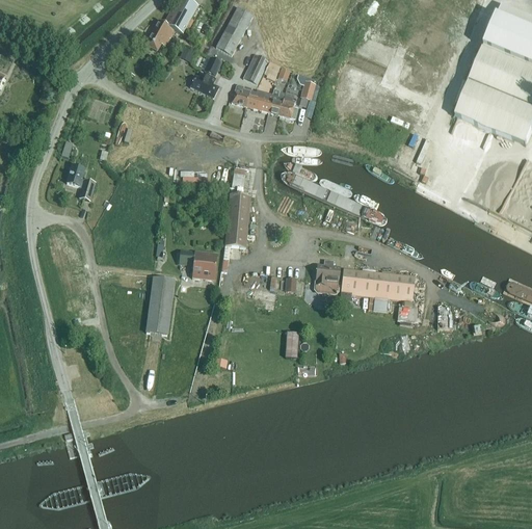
[(182,34),(197,6),(186,0),(177,0),(164,23),(159,20),(145,44),(157,51),(161,44),(164,45),(174,29),(182,34)]
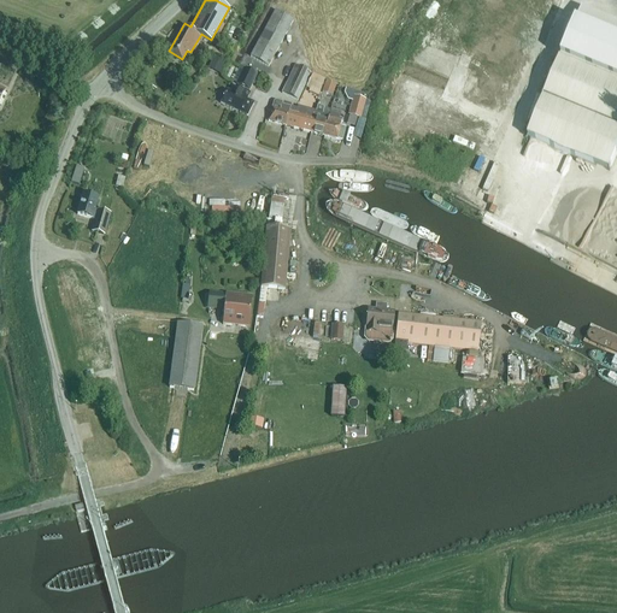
[(269,64),(294,18),(275,7),(250,54),(269,64)]
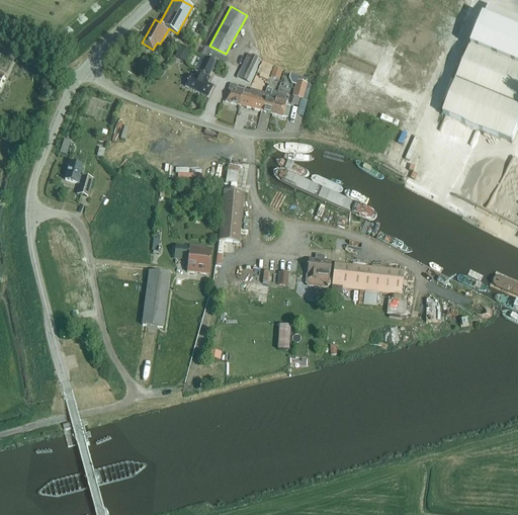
[(470,48),(517,68),(517,30),(485,16),(470,48)]
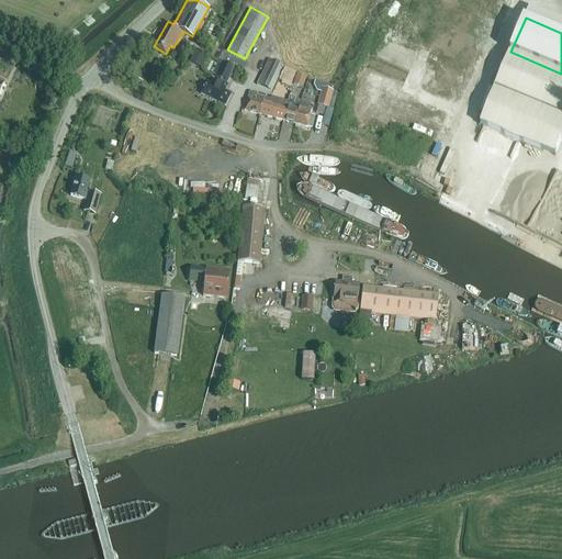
[(189,59),(200,65),(205,55),(194,49),(189,59)]
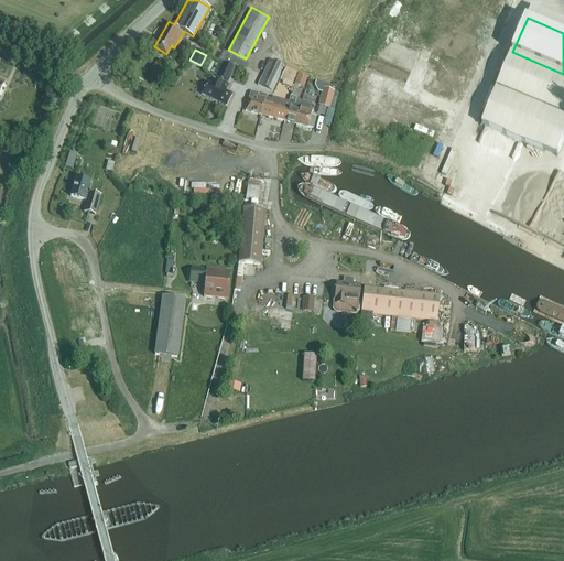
[(507,63),(483,122),(556,154),(563,135),(563,74),(512,52),(508,64),(507,63)]
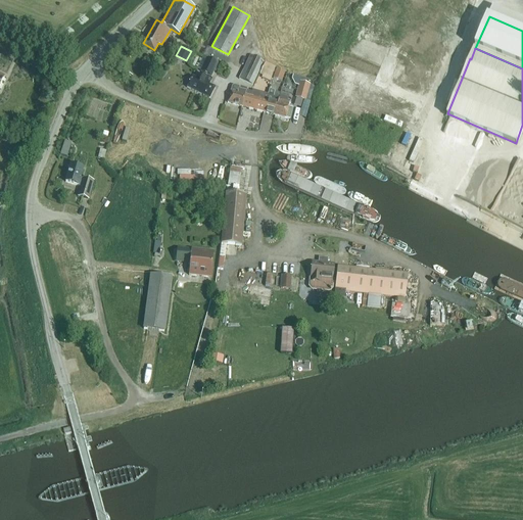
[(239,77),(253,83),(265,59),(250,53),(239,77)]
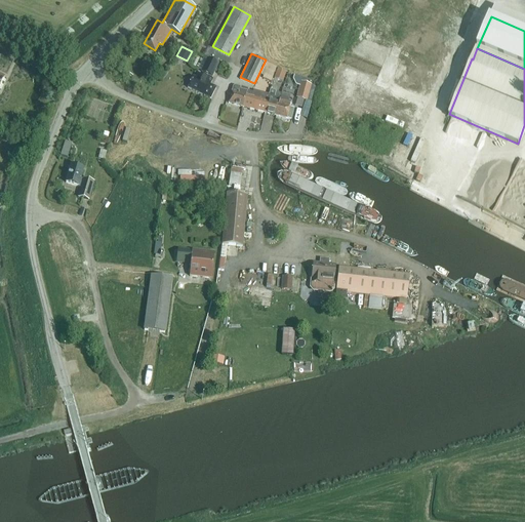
[(218,62),(208,56),(204,54),(199,65),(201,66),(199,68),(202,70),(212,74),(218,62)]
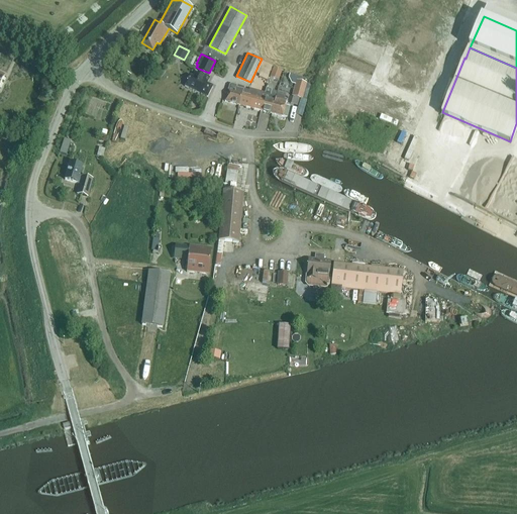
[(257,69),(268,74),(272,64),(262,60),(257,69)]
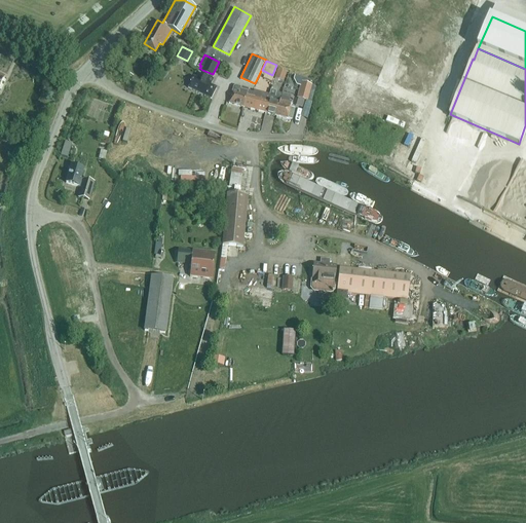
[(284,79),(287,70),(277,67),(274,76),(284,79)]
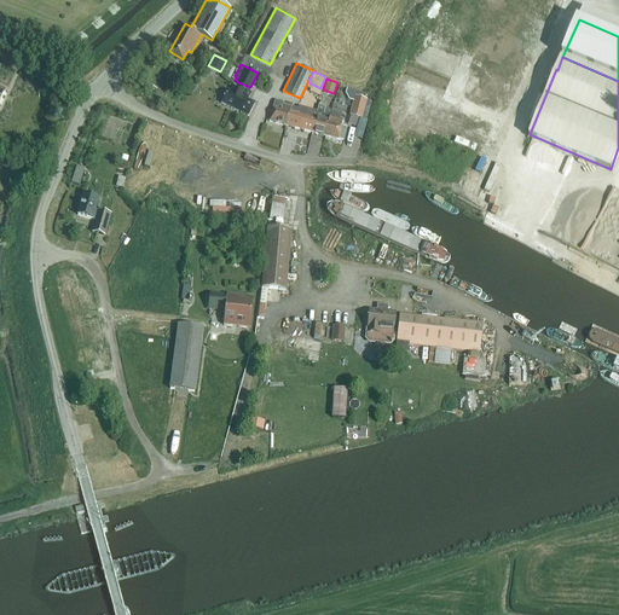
[(249,93),(244,91),(246,88),(238,85),(236,91),(227,87),(221,100),(248,114),(255,100),(248,97),(249,93)]
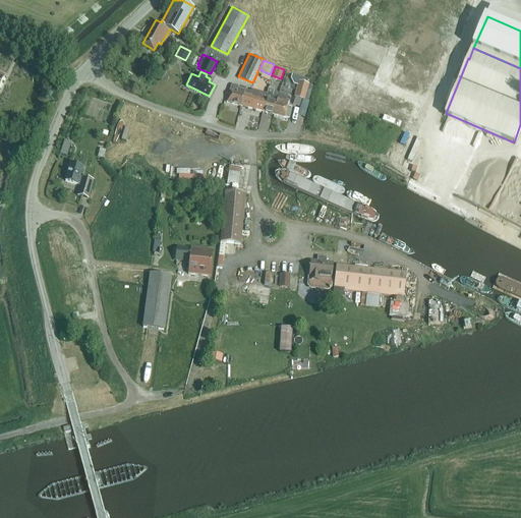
[(308,77),(300,74),(294,94),(304,97),(308,81),(307,80),(308,77)]
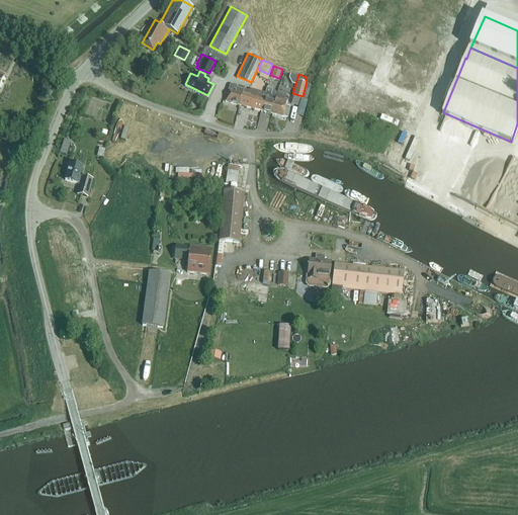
[(243,91),(243,87),(244,85),(232,82),(230,83),(226,99),(240,103),(243,91)]
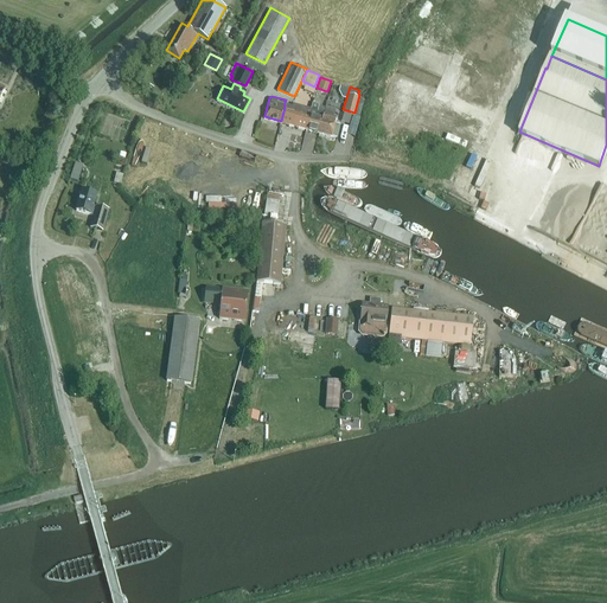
[(325,106),(318,103),(318,102),(312,101),(311,107),(305,127),(318,130),(324,110),(325,106)]
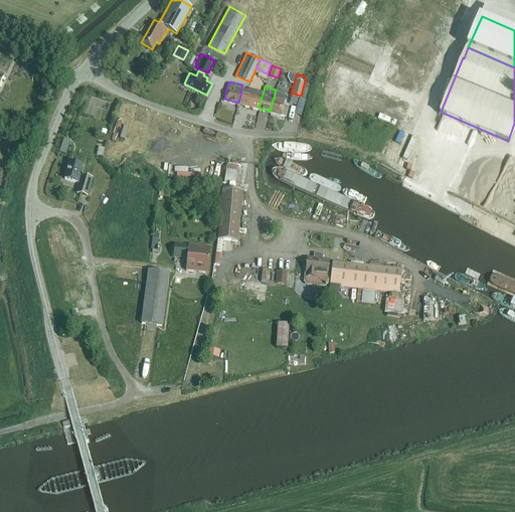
[(241,87),(241,91),(238,103),(259,108),(264,91),(251,88),(250,89),(241,87)]
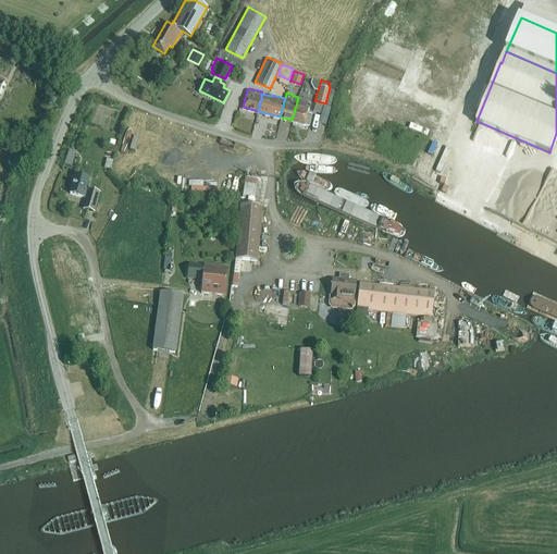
[(308,99),(298,97),(297,101),(292,120),(309,124),(312,112),(308,111),(309,106),(307,105),(308,99)]
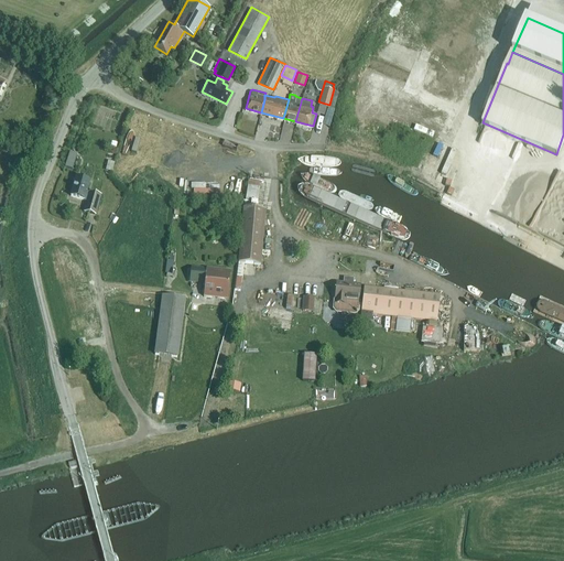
[(77,152),(71,150),(65,164),(72,166),(77,152)]
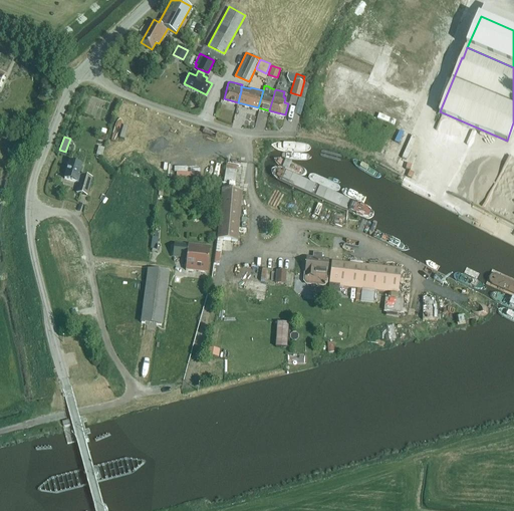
[(97,144),(95,152),(101,154),(103,146),(97,144)]
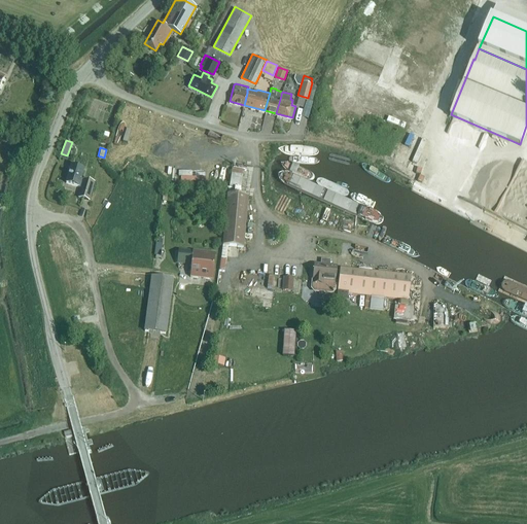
[(81,177),(84,168),(75,165),(74,167),(70,166),(66,181),(79,184),(81,184),(79,196),(90,199),(94,181),(83,178),(81,177)]
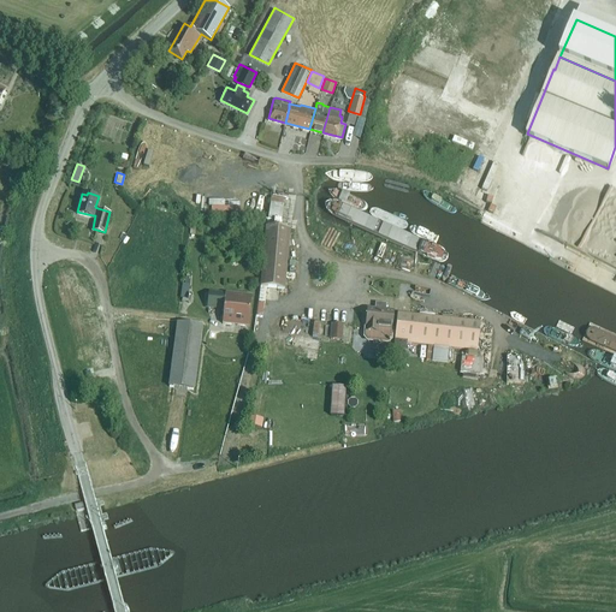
[(226,202),(226,197),(213,196),(213,208),(242,209),(242,203),(226,202)]
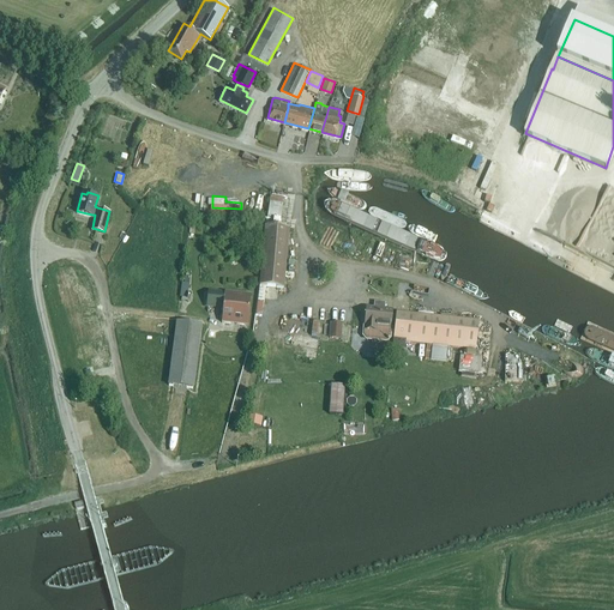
[(265,223),(259,283),(283,285),(289,225),(265,223)]
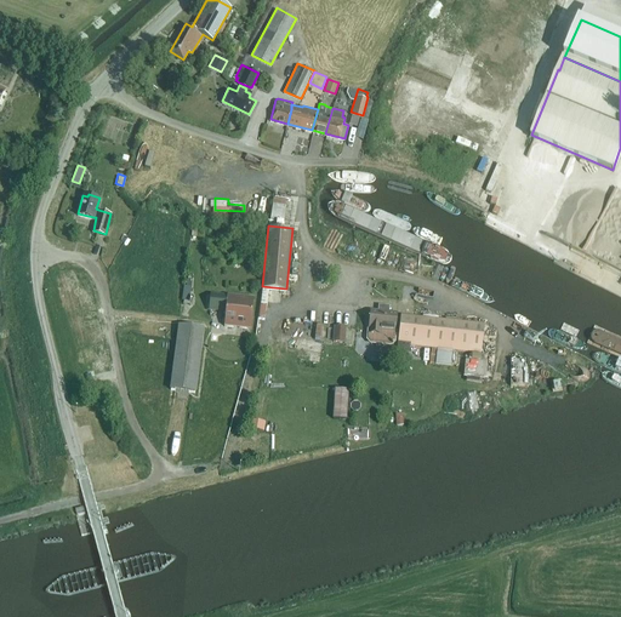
[(252,295),(210,291),(209,308),(226,309),(224,324),(250,326),(254,295),(252,295)]
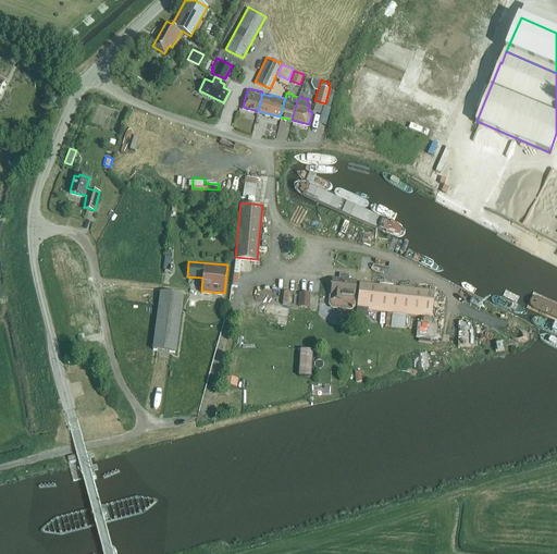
[(331,298),(330,305),(332,307),(351,308),(354,306),(354,297),(356,279),(349,278),(349,273),(339,272),(338,280),(332,279),(331,298)]
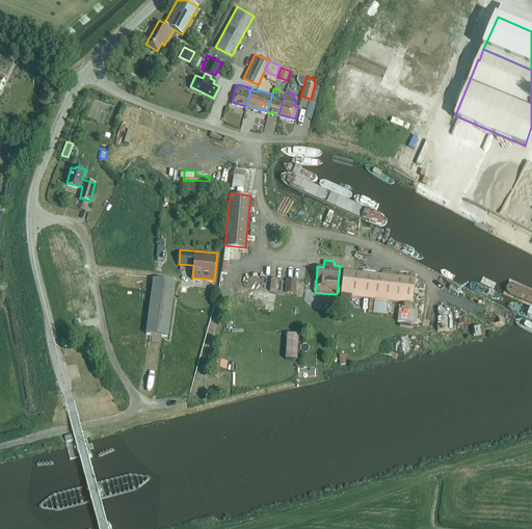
[(343,268),(340,299),(350,300),(351,294),(382,297),(411,300),(415,275),(382,272),(343,268)]
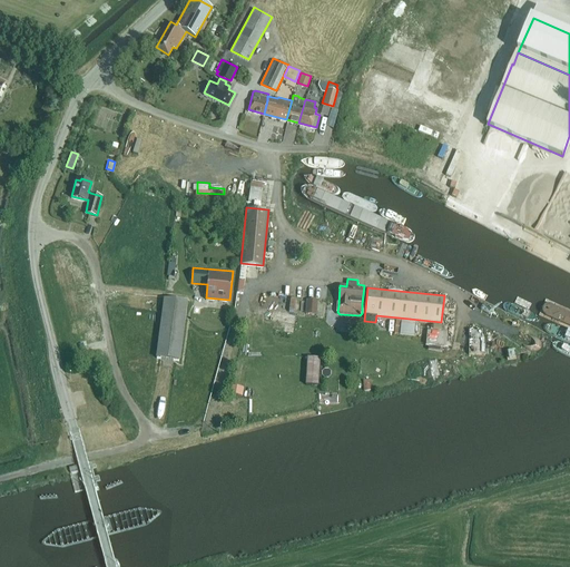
[(258,301),(272,301),(272,305),(301,305),(301,294),(258,293),(258,301)]
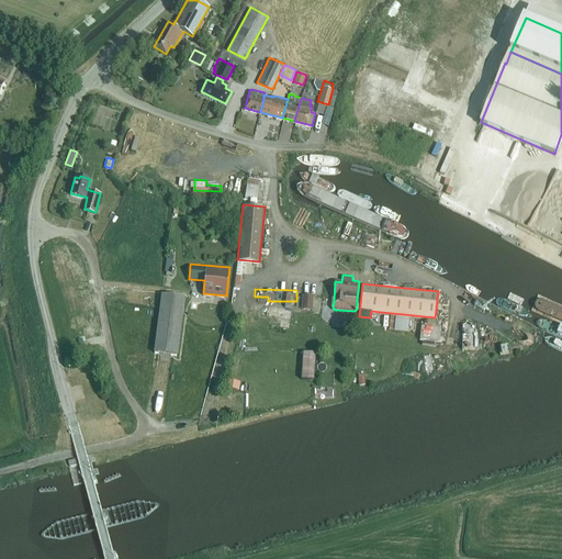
[(160,308),(155,351),(172,354),(177,354),(182,310),(184,297),(163,293),(160,308)]
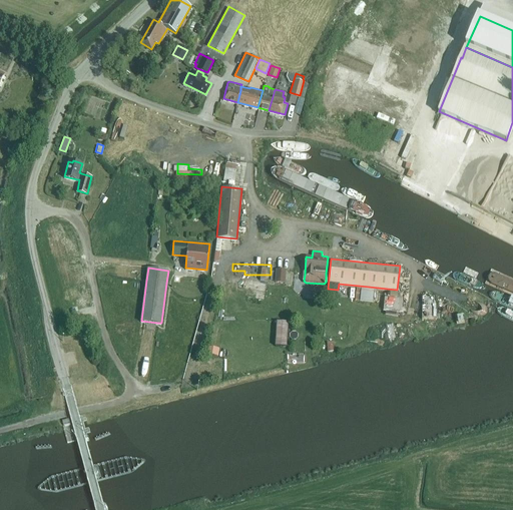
[(285,282),(286,268),(276,268),(275,281),(285,282)]
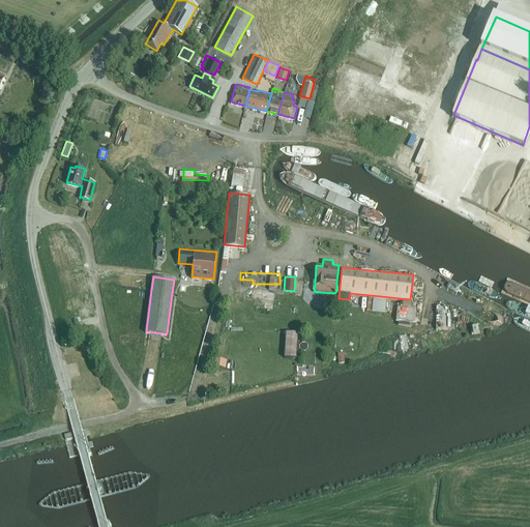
[(275,288),(269,287),(251,285),(248,296),(273,299),(275,288)]
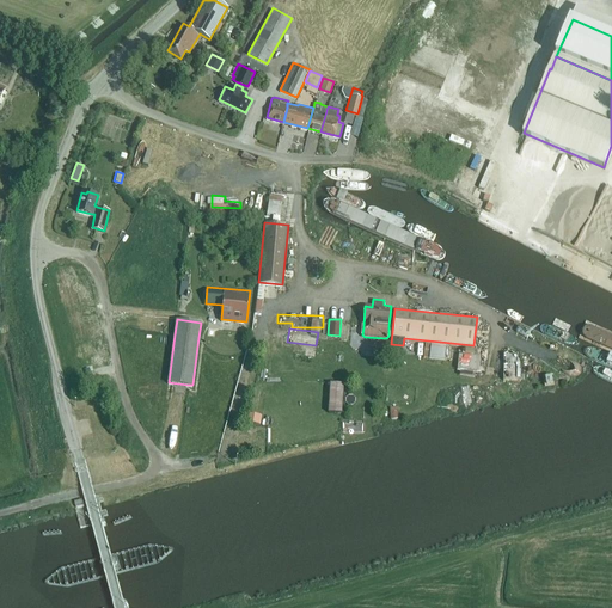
[(316,355),(317,345),(305,344),(304,354),(316,355)]
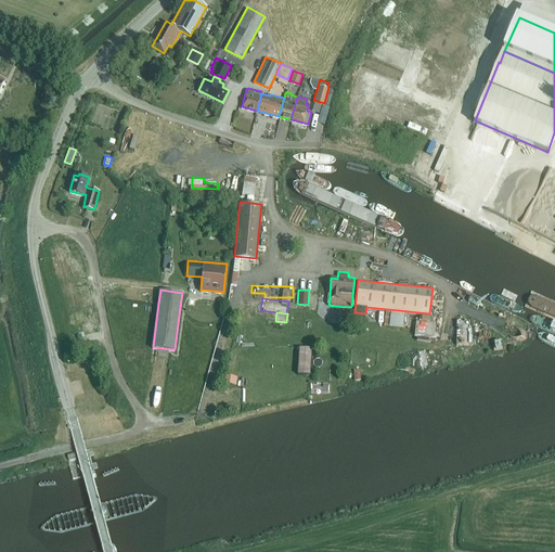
[(420,336),(433,336),(433,315),(421,315),(420,336)]
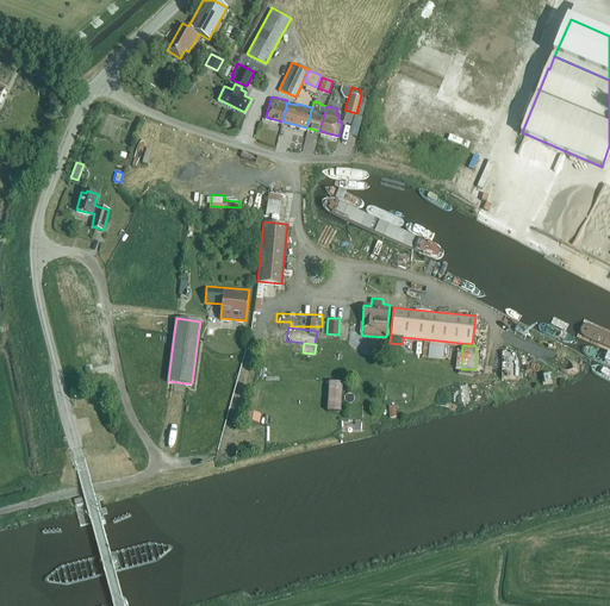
[(504,348),(504,375),(521,375),(522,349),(504,348)]
